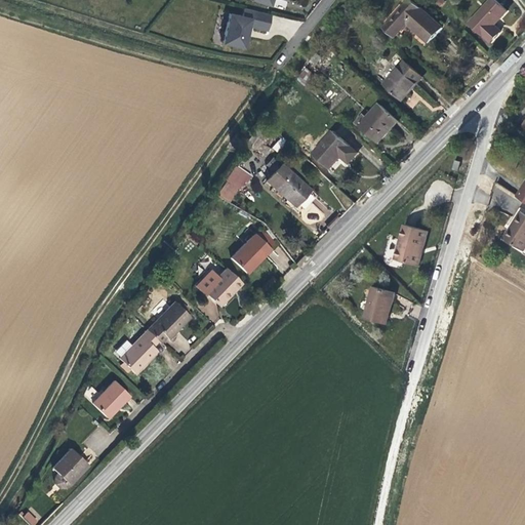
[(413,0),(412,0),(407,7),(411,11),(418,3),(413,0)]
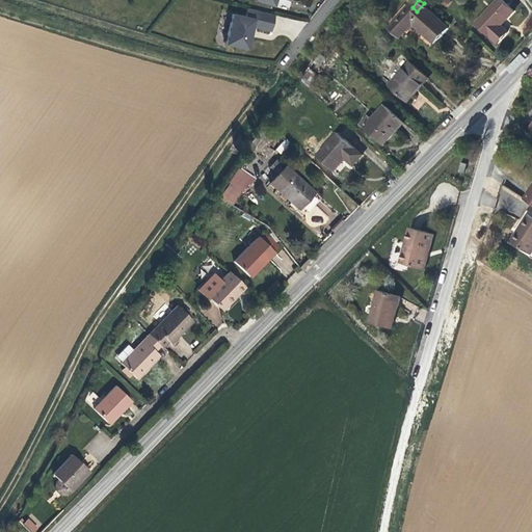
[(504,25),(517,11),(504,0),(501,0),(480,25),(501,43),(511,30),(504,25)]
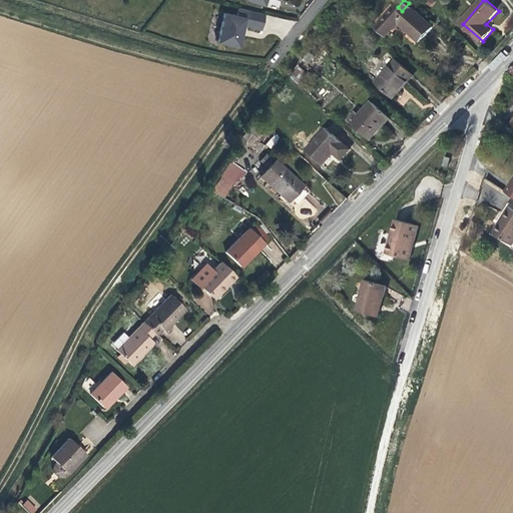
[(398,7),(380,27),(390,38),(402,24),(425,44),(437,28),(409,3),(402,11),(398,7)]
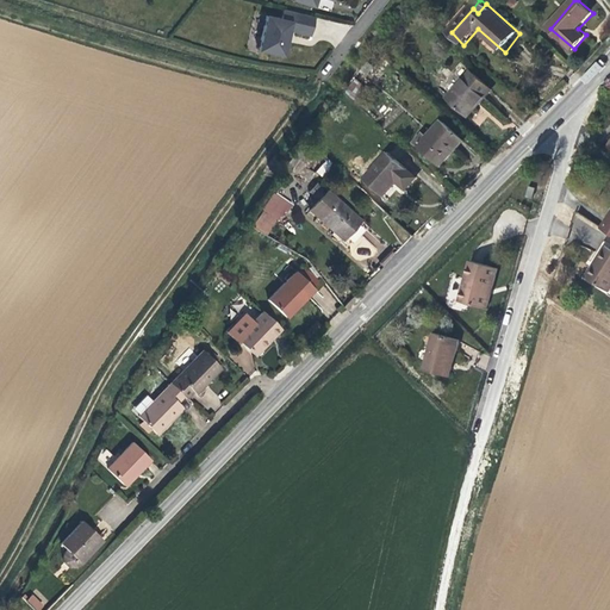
[(315,36),(319,17),(287,8),(284,19),(271,16),(262,50),(287,56),(292,31),(315,36)]
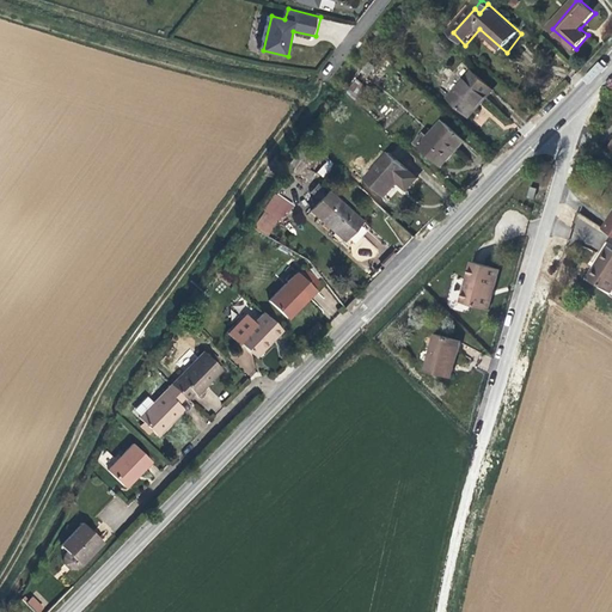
[(453,98),(475,117),(497,91),(477,73),(453,98)]
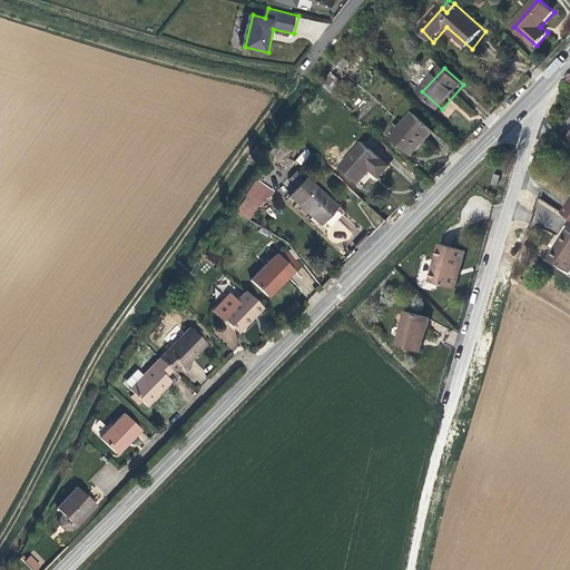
[(330,74),(324,85),(332,89),(338,78),(330,74)]
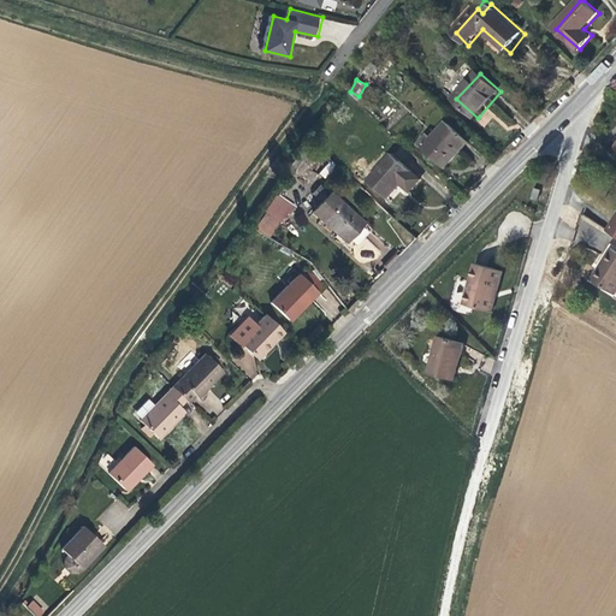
[(468,140),(448,123),(427,147),(448,164),(468,140)]
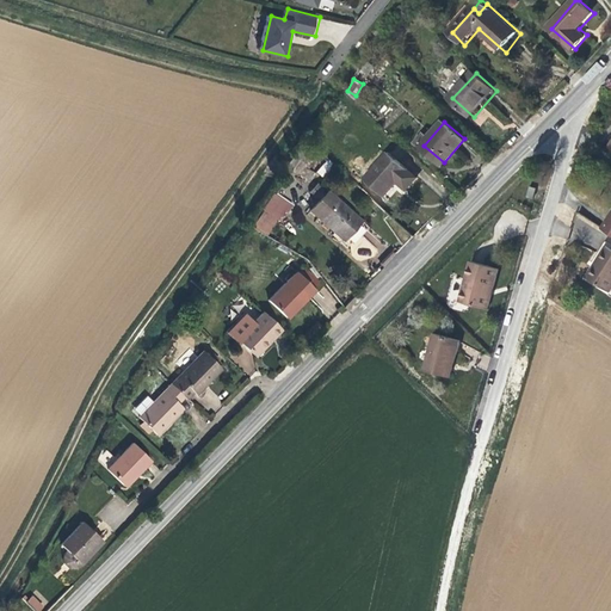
[(312,149),(301,165),(307,170),(310,173),(322,158),(312,149)]
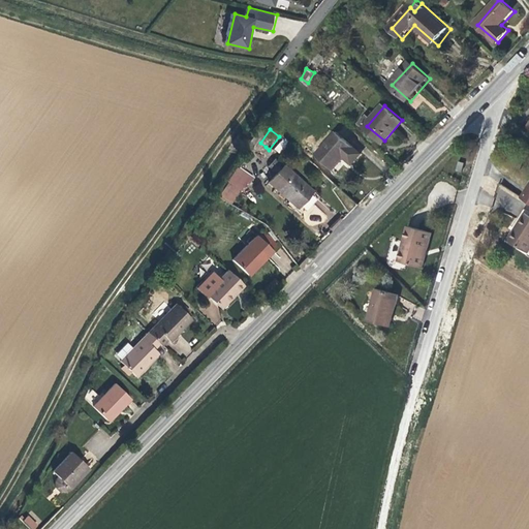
[(337,132),(318,155),(335,168),(343,157),(351,163),(361,153),(337,132)]
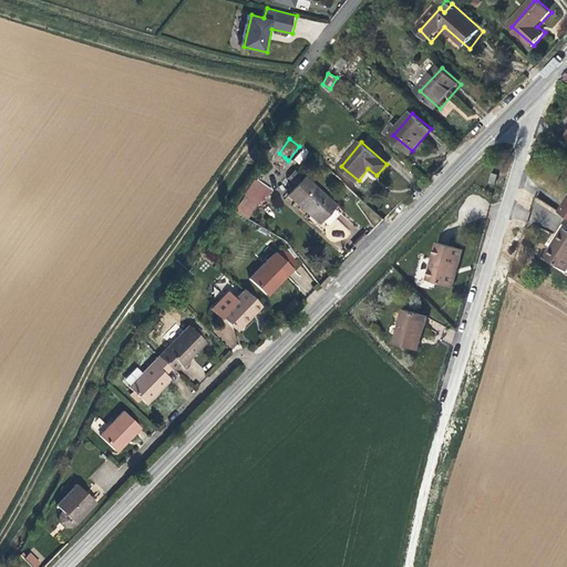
[(312,157),(305,152),(295,163),(302,169),(312,157)]
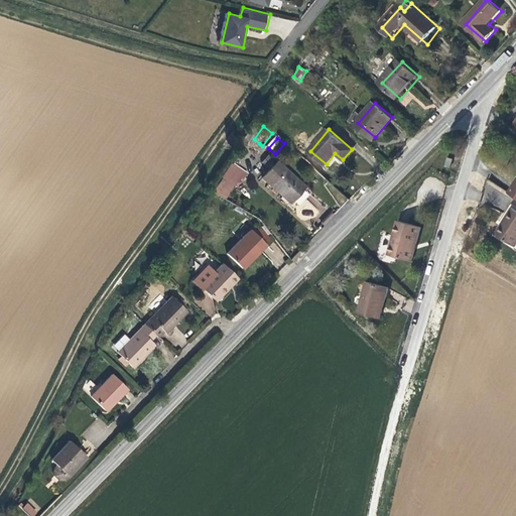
[(259,143),(254,139),(247,148),(252,151),(259,143)]
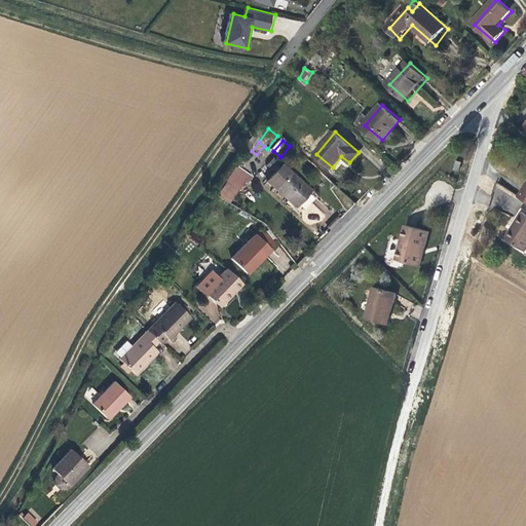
[(463,163),(458,161),(454,171),(459,173),(463,163)]
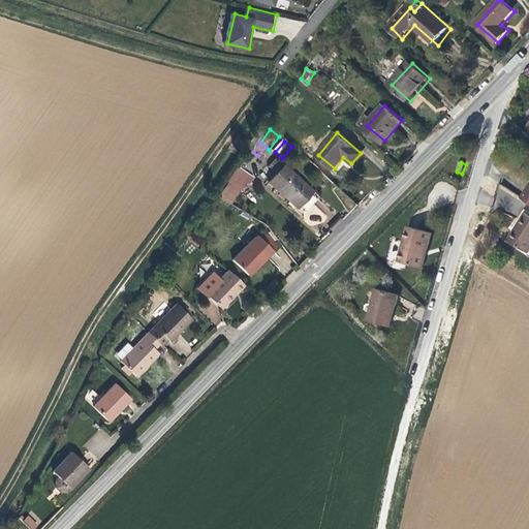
[(237,166),(220,197),(236,205),(251,175),(237,166)]
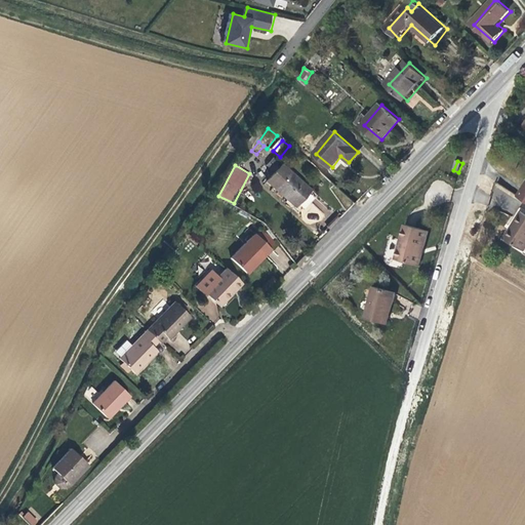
[(283,166),(269,184),(298,207),(312,190),(283,166)]
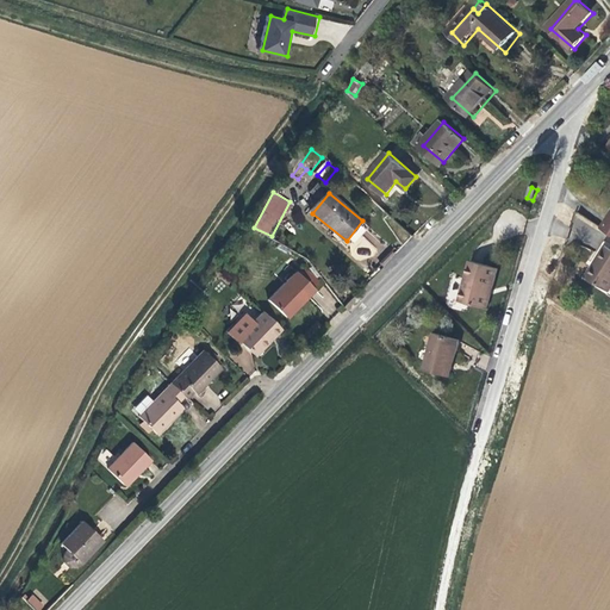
[(609,248),(605,246),(595,262),(599,266),(590,280),(608,292),(609,288),(609,248)]
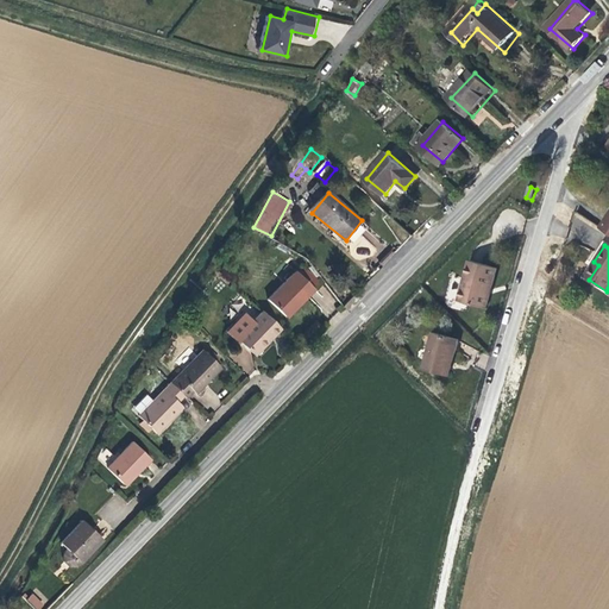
[(468,261),(457,301),(487,308),(495,268),(468,261)]
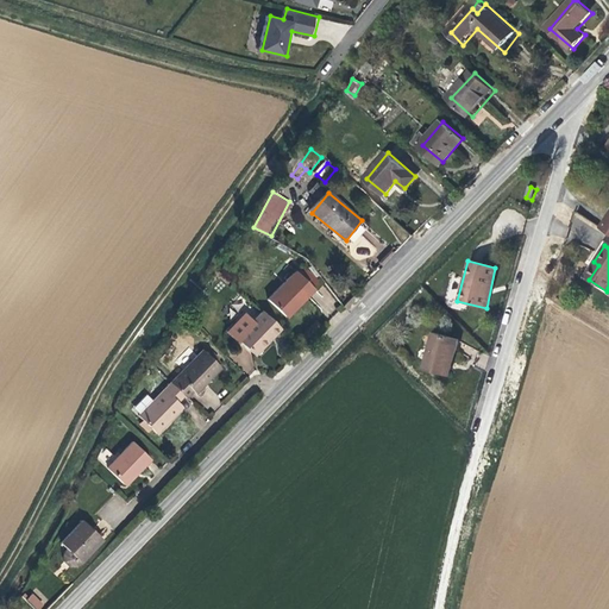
[(598,265),(594,262),(584,276),(589,280),(598,265)]
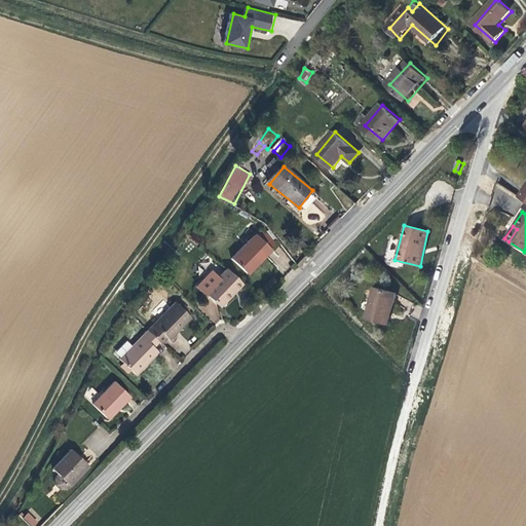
[(264,230),(260,235),(274,248),(277,243),(264,230)]
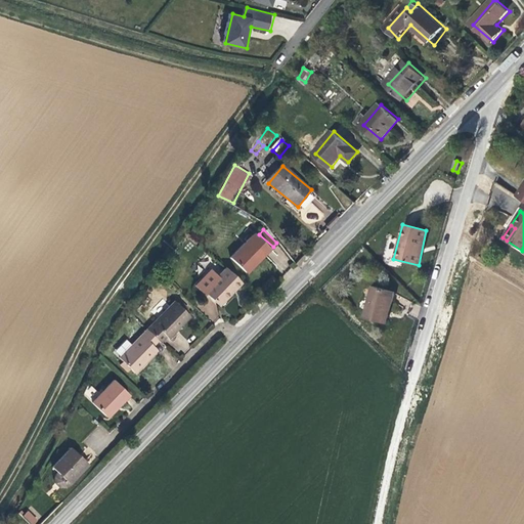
[(272,250),(257,234),(232,258),(249,273),(272,250)]
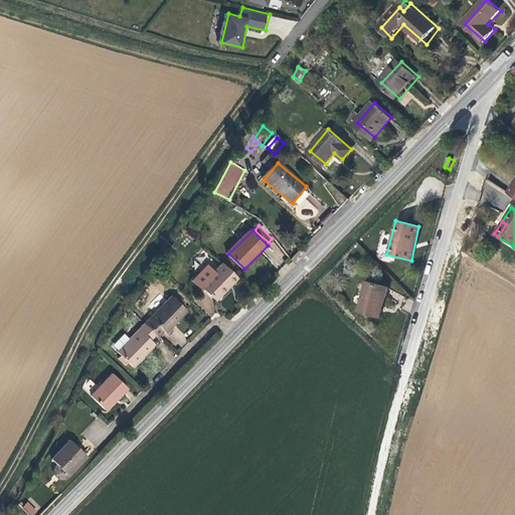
[(237,279),(223,265),(215,273),(208,267),(192,283),(199,289),(201,288),(215,302),(237,279)]
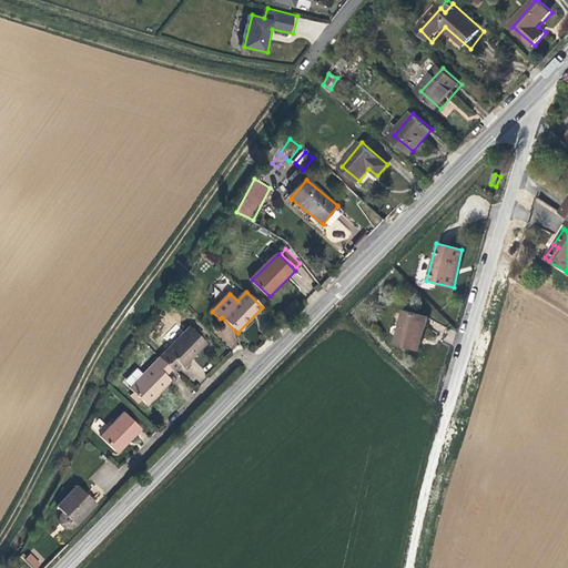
[(428,313),(404,306),(394,341),(418,348),(428,313)]
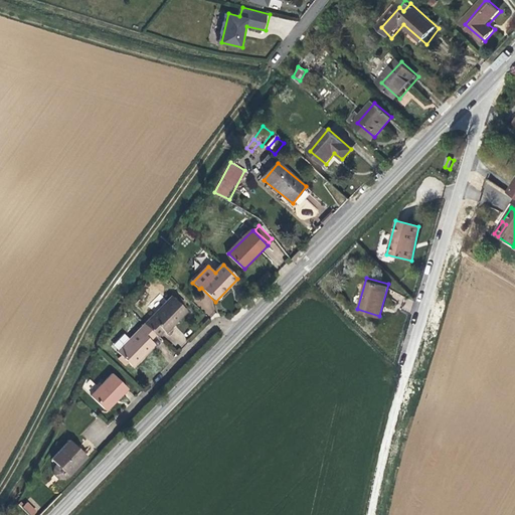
[(175,294),(173,296),(184,307),(186,305),(175,294)]
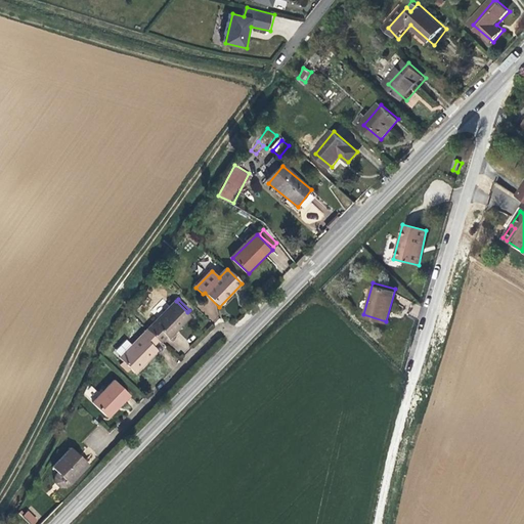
[(176,301),(147,329),(159,340),(161,342),(167,337),(168,338),(190,315),(187,312),(176,301)]
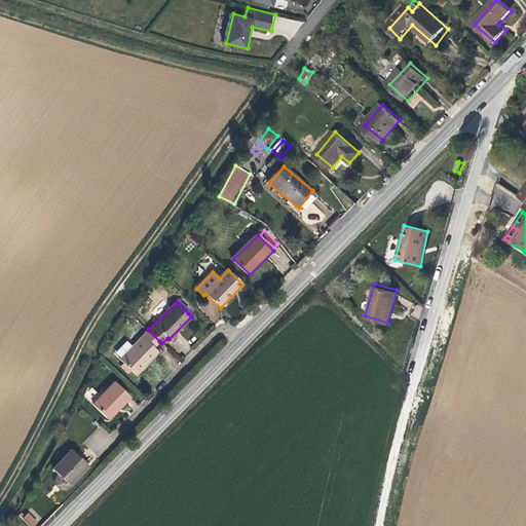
[(159,341),(148,330),(120,359),(122,362),(130,371),(135,374),(157,351),(153,347),(159,341)]
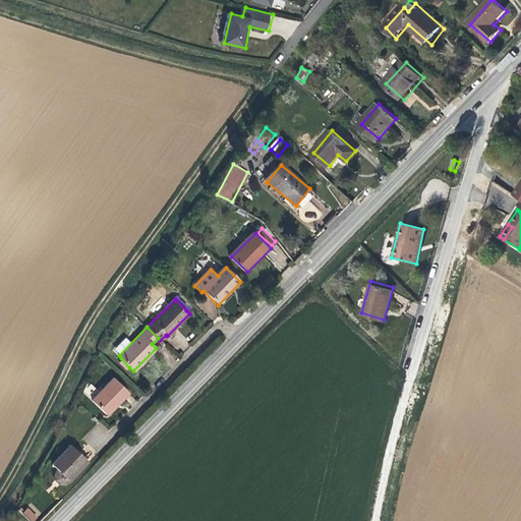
[(129,367),(121,358),(119,362),(126,369),(129,367)]
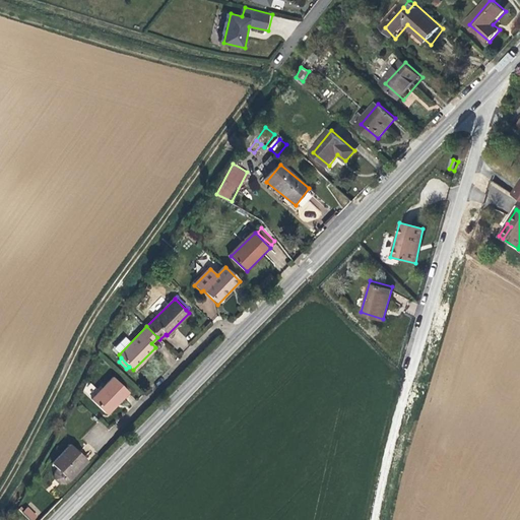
[(112,376),(90,398),(105,413),(127,392),(112,376)]
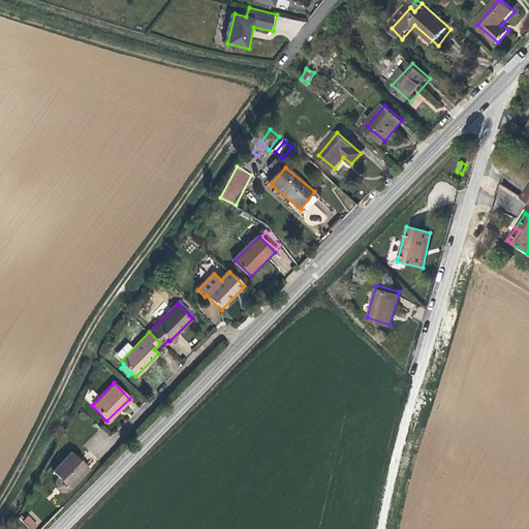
[(66,485),(84,467),(69,452),(50,469),(53,472),(52,476),(52,481),(52,484),(53,487),(57,489),(60,490),(63,490),(68,487),(66,485)]
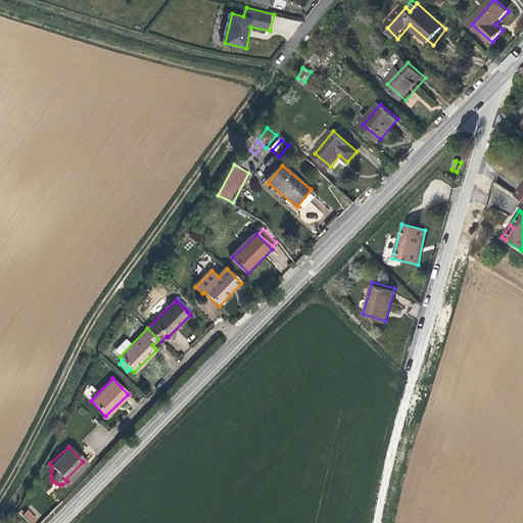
[(85,464),(83,462),(65,479),(67,481),(85,464)]
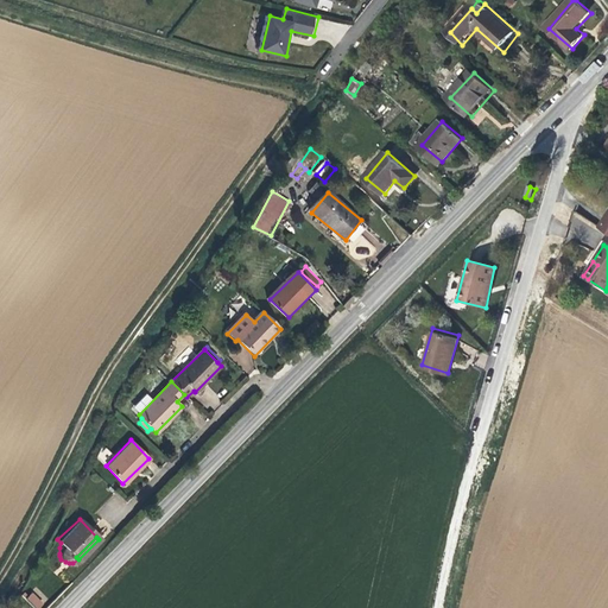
[(33,607),(39,607),(44,603),(32,591),(25,599),(33,607)]
